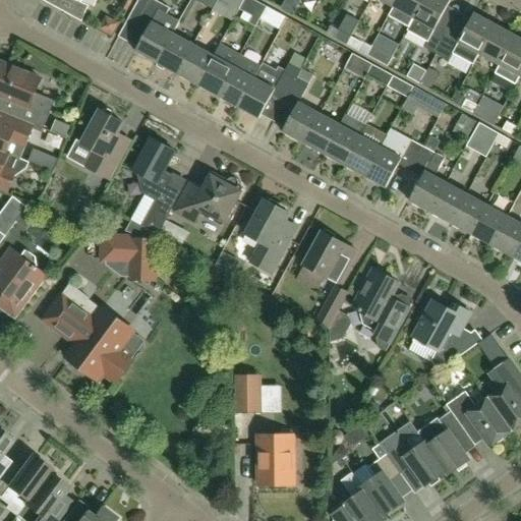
[(80,0),(61,0),(58,8),(82,21),(89,5),(80,2),(80,0)]
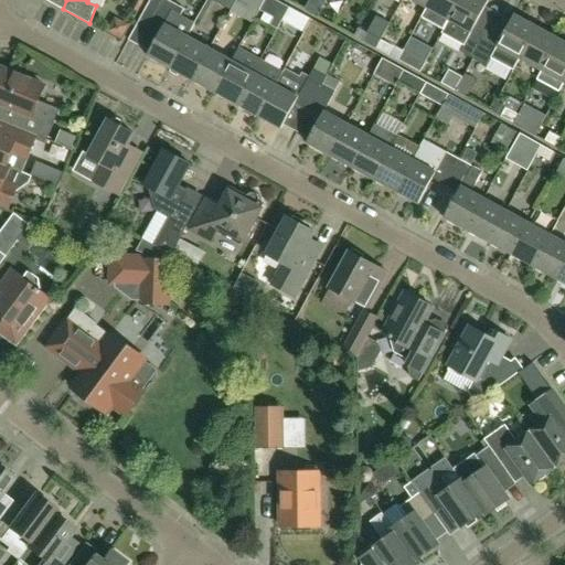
[(170,67),(188,36),(194,23),(180,16),(184,9),(168,0),(150,0),(140,19),(161,30),(148,55),(170,67)]
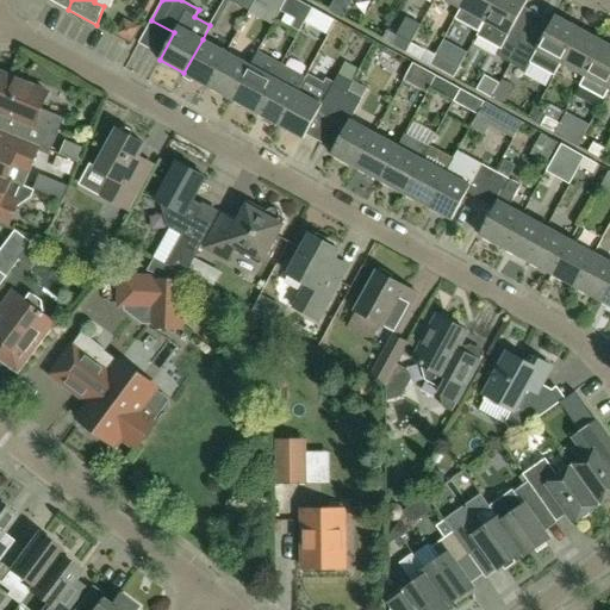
[(254,0),(254,1),(273,12),(279,0),(254,0)]
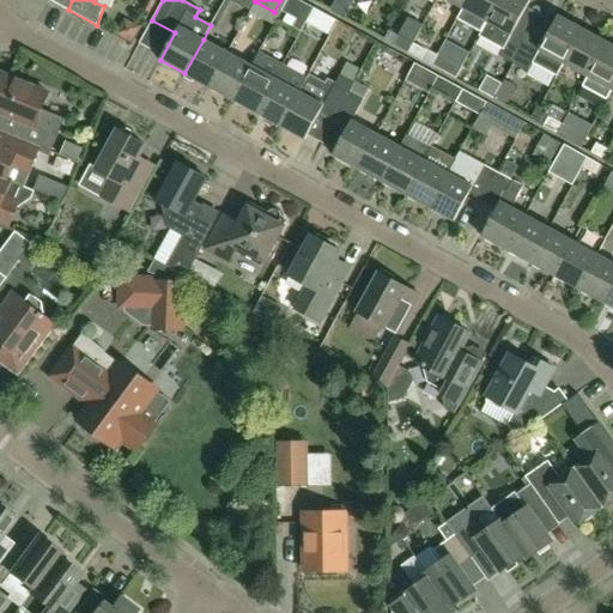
[(345,18),(351,7),(338,0),(337,0),(331,11),(345,18)]
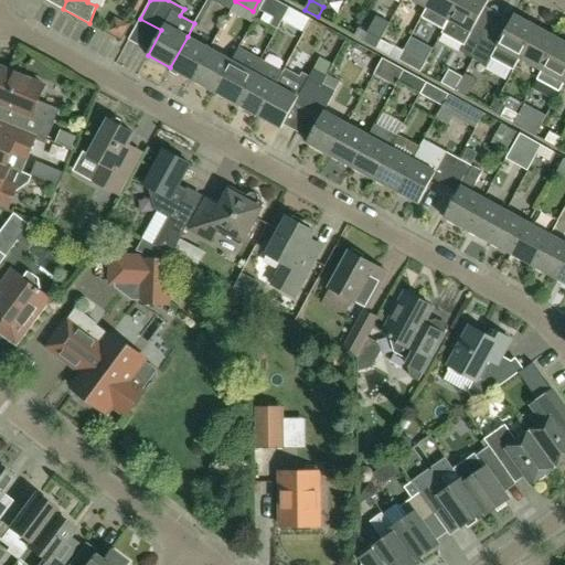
[(449,20),(459,0),(430,0),(427,8),(426,8),(420,17),(443,29),(448,20),(449,20)]
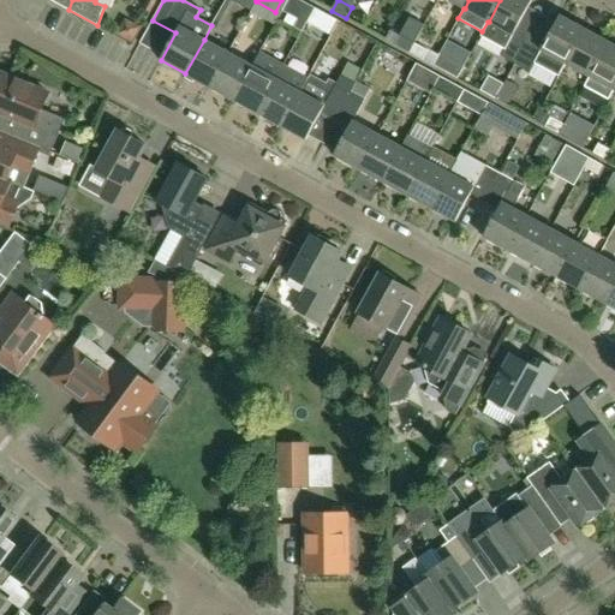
[(531,36),(517,28),(532,1),(530,0),(500,0),(489,22),(488,22),(482,31),(478,37),(505,51),(501,57),(515,65),(531,36)]
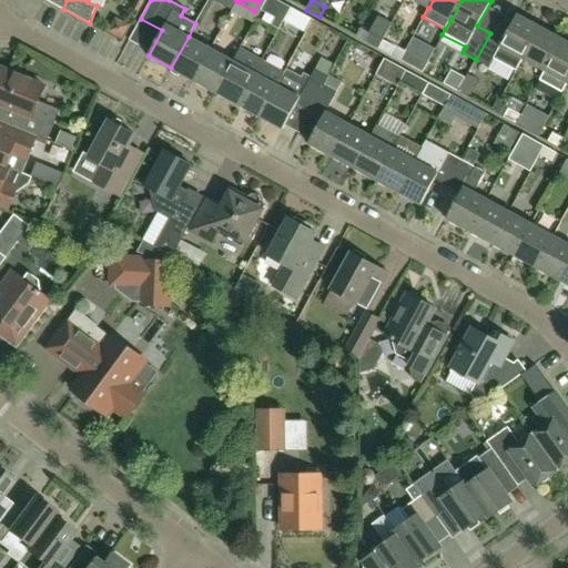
[(274,9),(286,17),(291,8),(279,1),(274,9)]
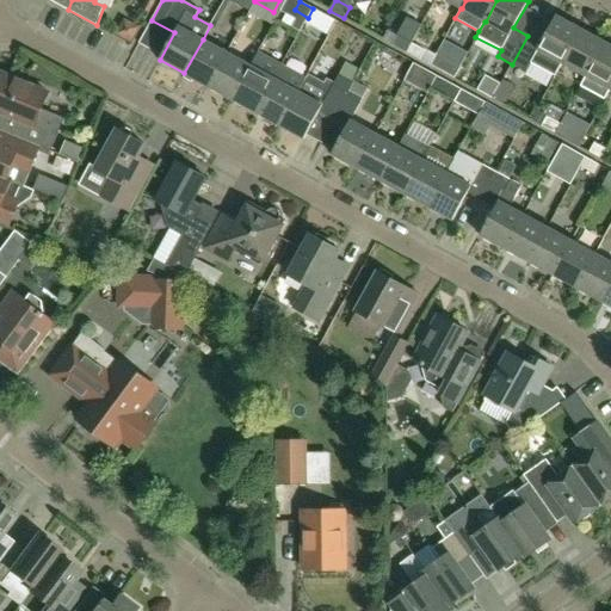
[(313,8),(308,18),(306,23),(327,35),(335,20),(313,8)]
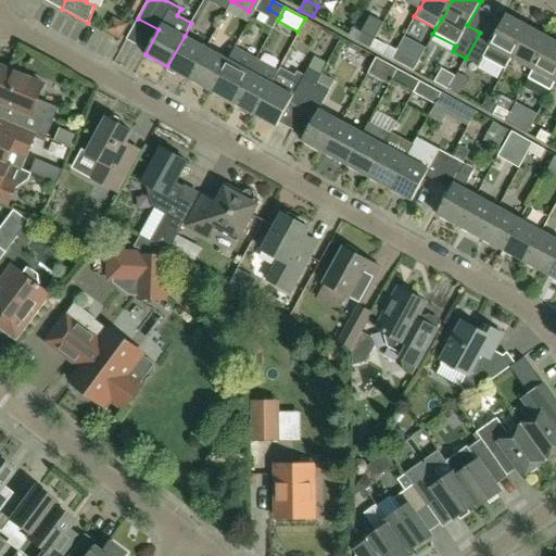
[(512,58),(529,27),(506,14),(498,27),(487,21),(480,33),(466,59),(479,65),(483,57),(505,68),(512,58)]
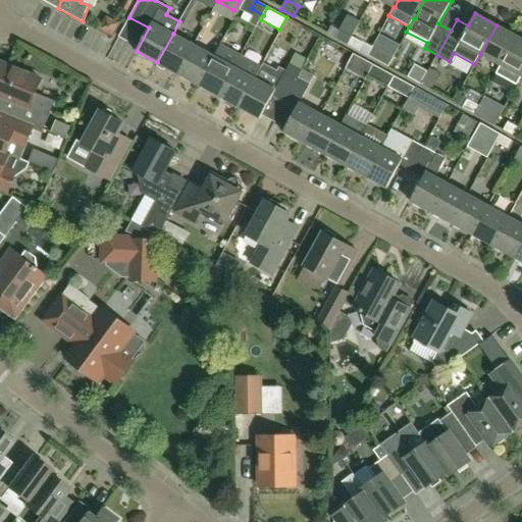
[(501,65),(517,36),(497,25),(480,54),(501,65)]
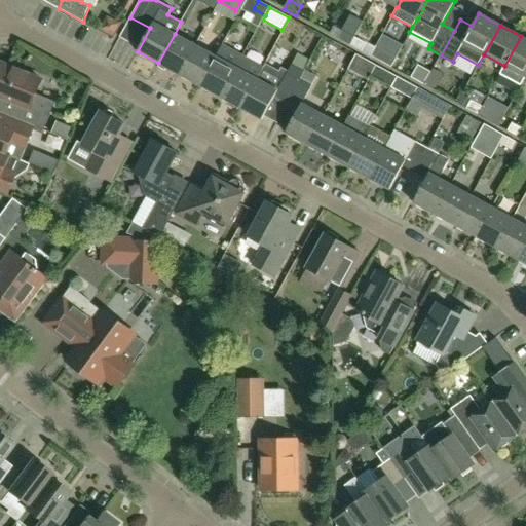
[(350,45),(354,37),(343,31),(338,39),(350,45)]
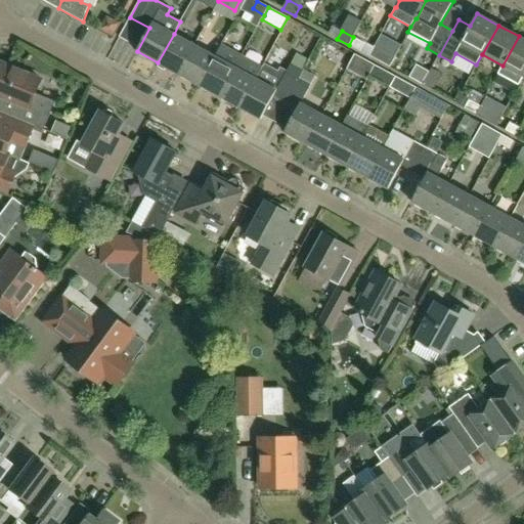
[(194,45),(174,34),(158,62),(178,74),(194,45)]
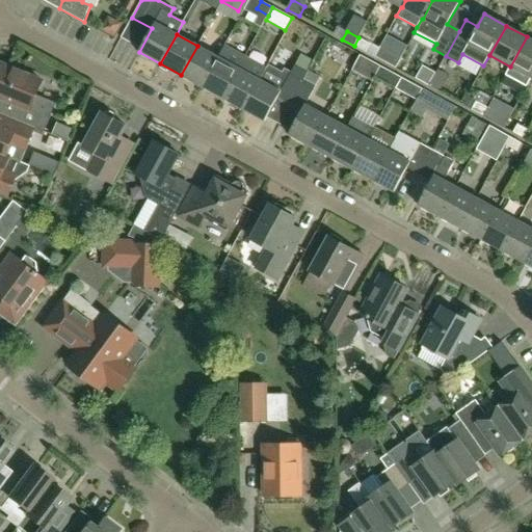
[(531,78),(531,76),(531,40),(527,36),(510,67),(505,75),(527,86),(531,78)]
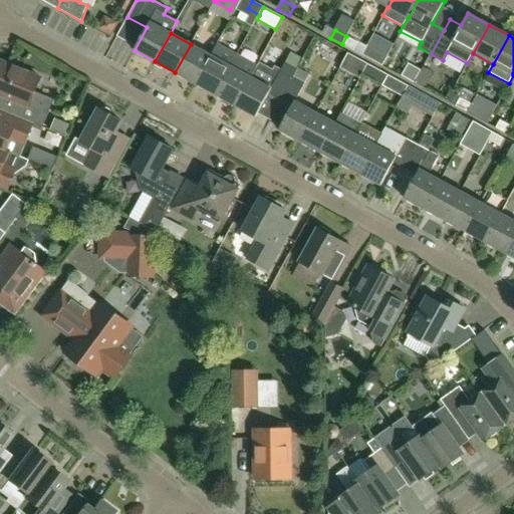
[(357,42),(346,36),(342,44),(353,50),(357,42)]
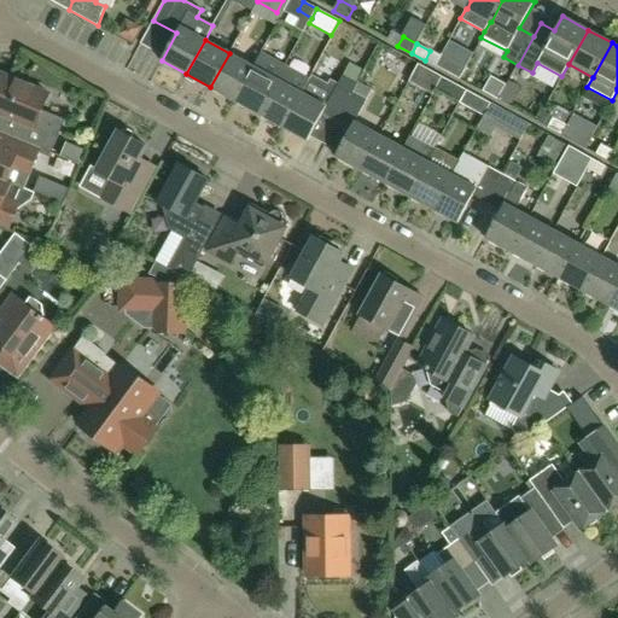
[(234,100),(254,66),(229,53),(210,87),(234,100)]
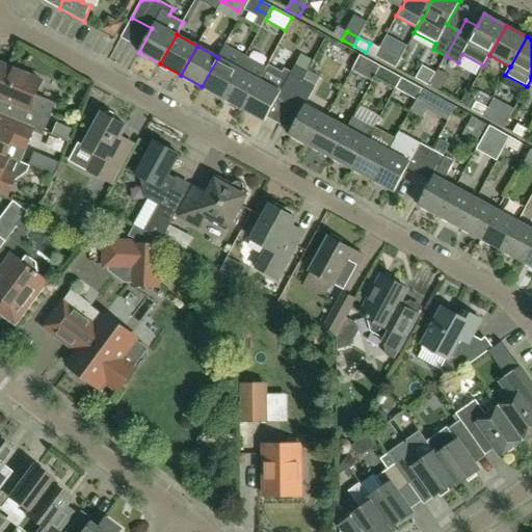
[(222,98),(245,57),(224,46),(218,57),(202,86),(222,98)]
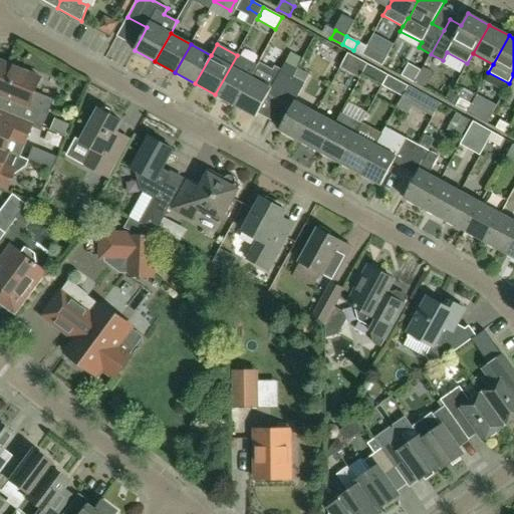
[(387,58),(366,47),(362,55),(382,66),(387,58)]
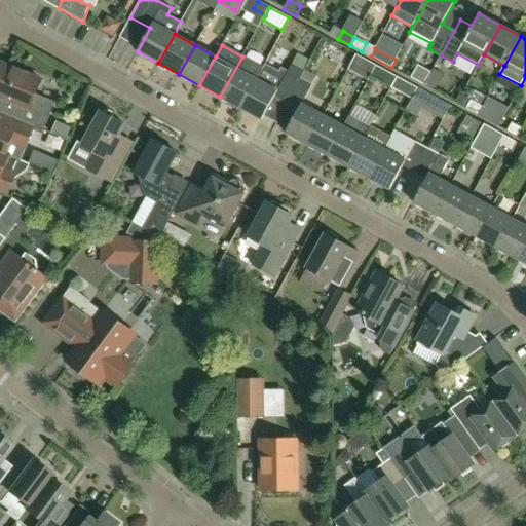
[(367,61),(355,54),(351,62),(363,69),(367,61)]
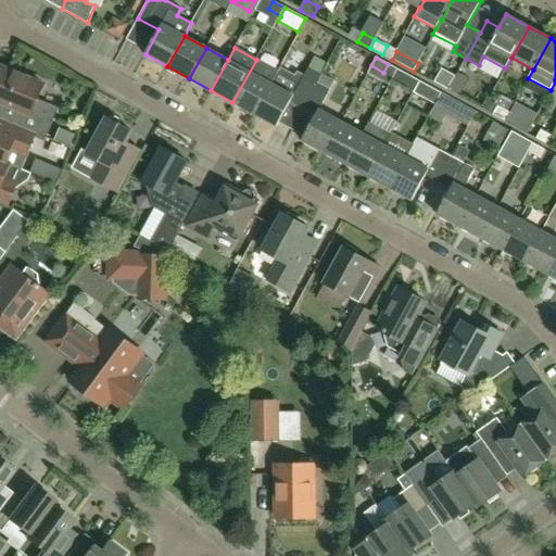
[(254,114),(272,83),(272,84),(278,72),(256,60),(232,102),(254,114)]
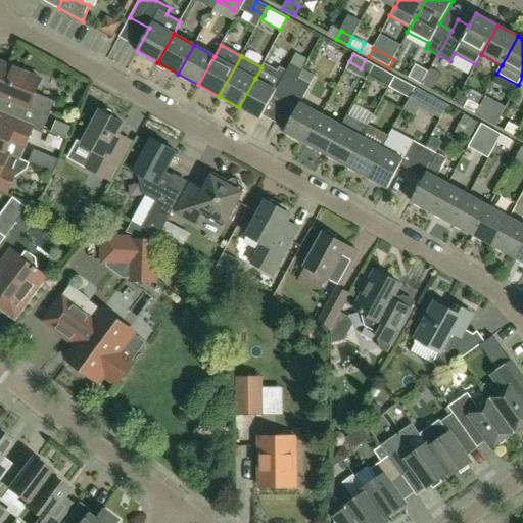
[(9,115),(10,115),(34,126),(40,128),(51,103),(35,96),(41,80),(2,63),(0,66),(0,95),(15,102),(9,115)]
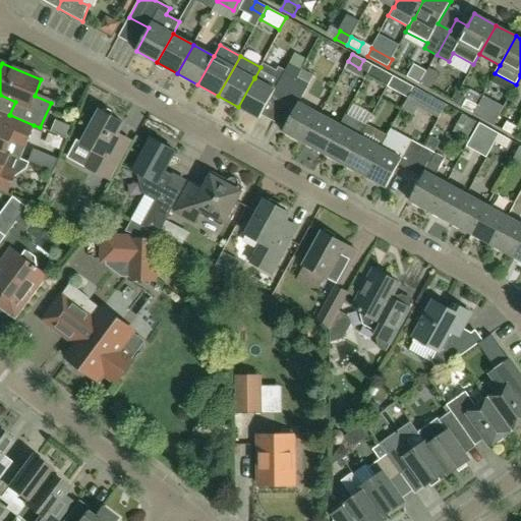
[(272,95),(284,102),(301,70),(289,64),(285,70),(278,67),(276,70),(263,63),(261,67),(254,78),(254,77),(238,107),(259,118),(272,95)]
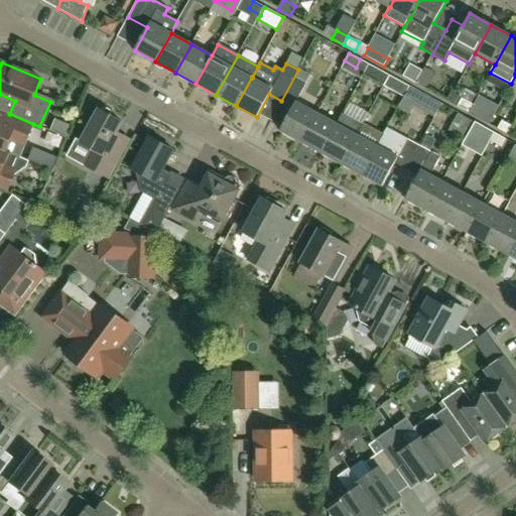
[(365,72),(385,83),(389,76),(369,65),(365,72)]
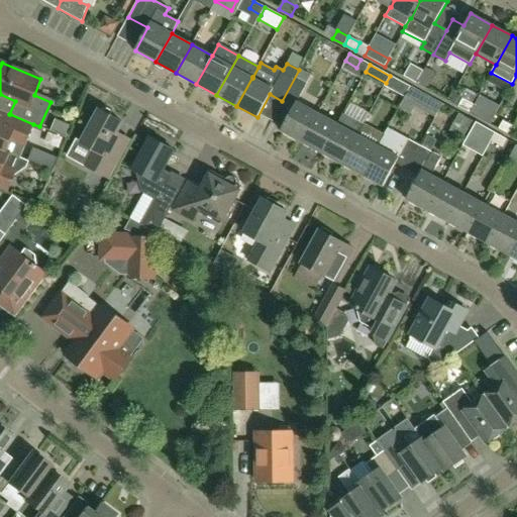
[(302,141),(317,113),(297,102),(307,84),(311,77),(299,70),(282,101),(294,107),(281,130),(302,141)]
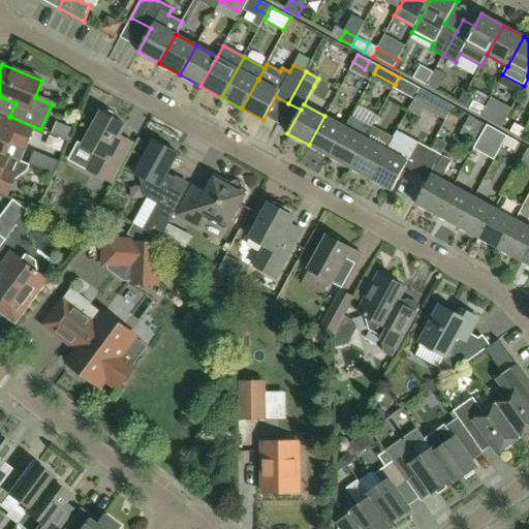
[(411,84),(399,78),(395,85),(406,92),(411,84)]
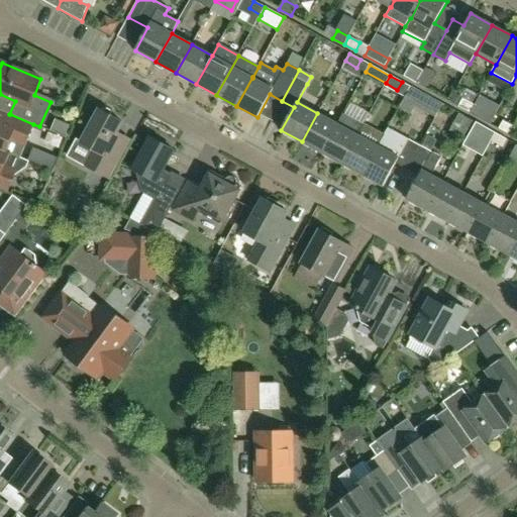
[(458,107),(470,113),(474,105),(462,99),(458,107)]
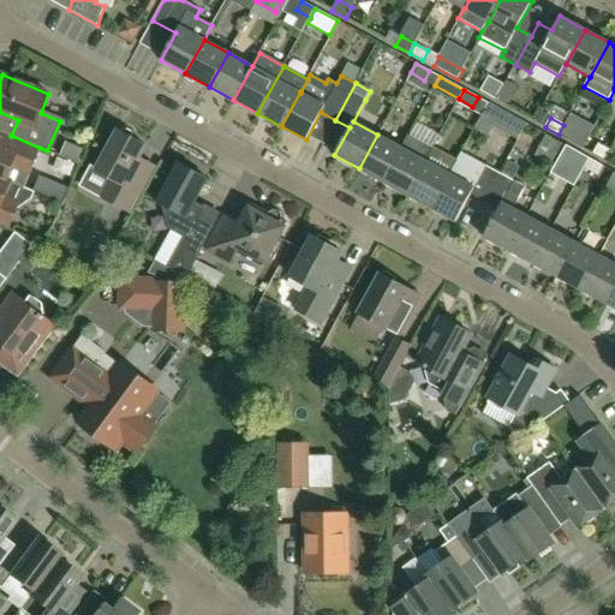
[(577,132),(563,125),(559,135),(572,142),(577,132)]
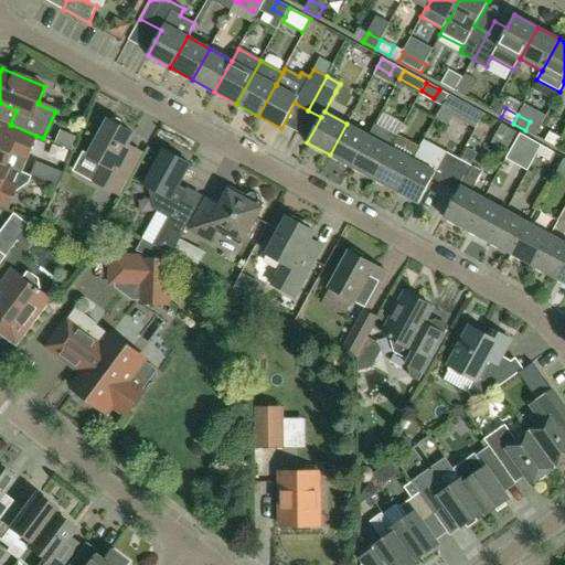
[(135,134),(121,127),(123,123),(120,120),(117,118),(114,119),(112,121),(108,119),(88,156),(103,163),(93,180),(118,194),(131,170),(118,162),(135,134)]
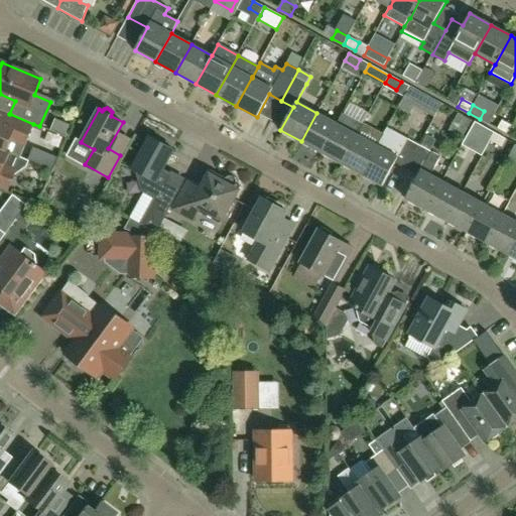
[(24,146),(33,124),(10,114),(9,114),(0,109),(0,148),(6,151),(10,140),(24,146)]
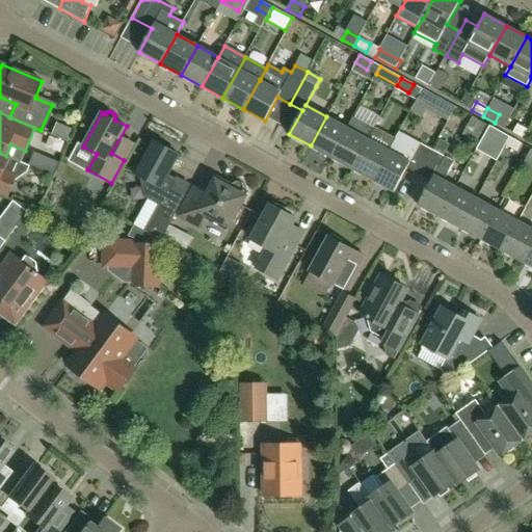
[(331,157),(347,128),(347,127),(326,116),(311,145),(331,157)]
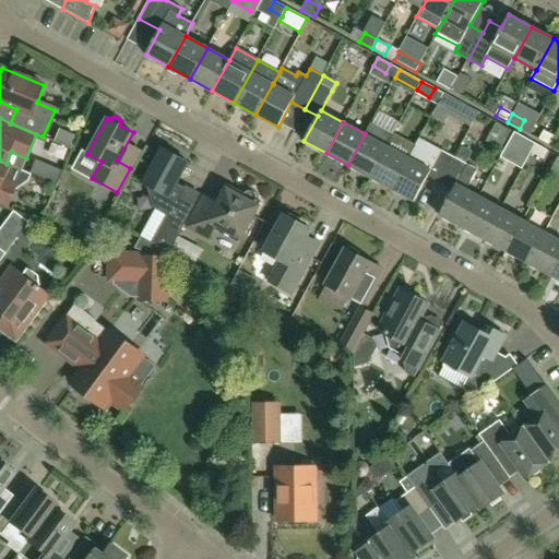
[(370,177),(387,146),(393,134),(370,122),(365,133),(365,134),(348,165),(370,177)]
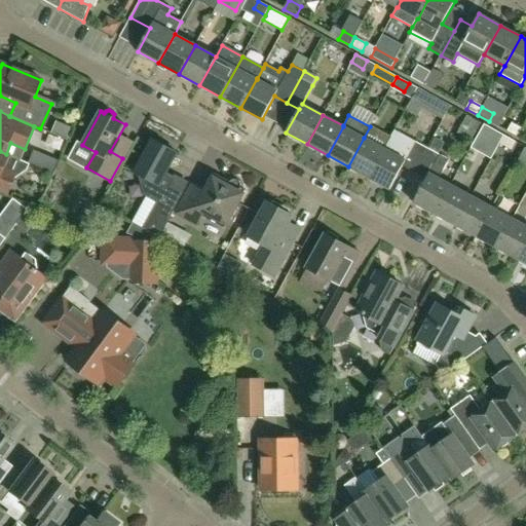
[(472,141),(481,122),(467,115),(457,133),(472,141)]
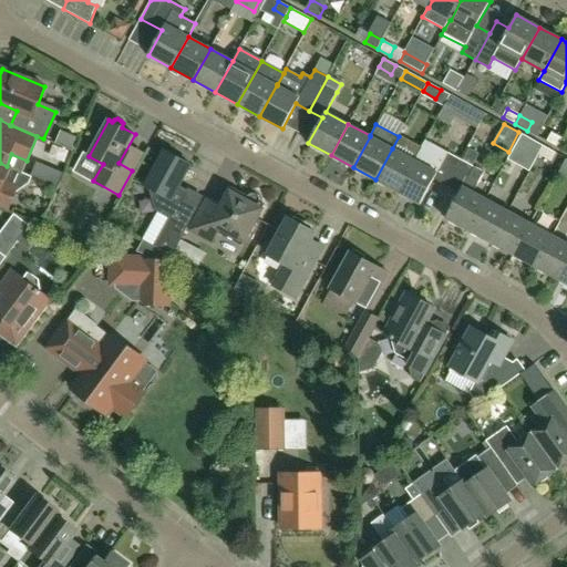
[(73,151),(79,138),(61,131),(55,144),(73,151)]
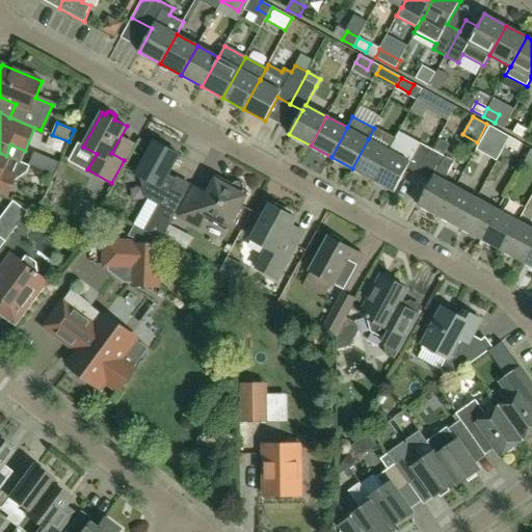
[(529,131),(517,125),(513,133),(525,139),(529,131)]
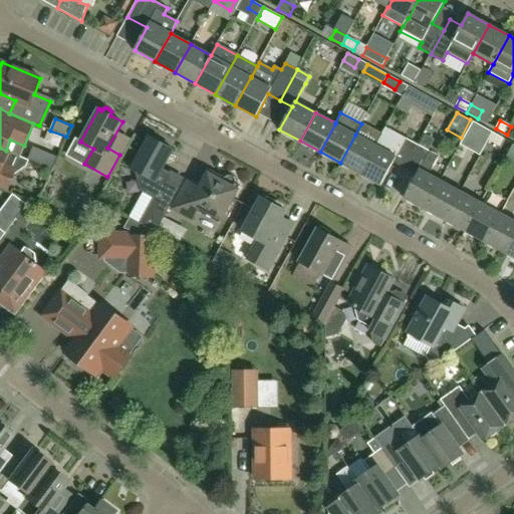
[(482,126),(474,122),(470,130),(489,140),(493,133),(482,126)]
